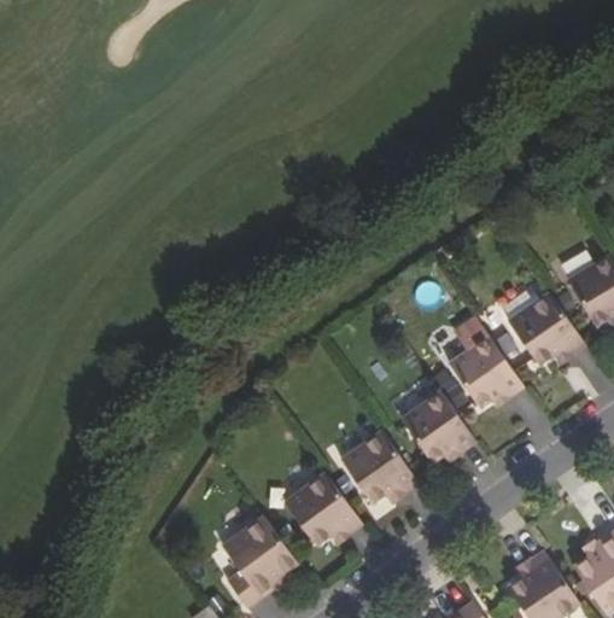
[(596,326),(608,319),(613,315),(613,262),(610,256),(569,281),(596,326)]
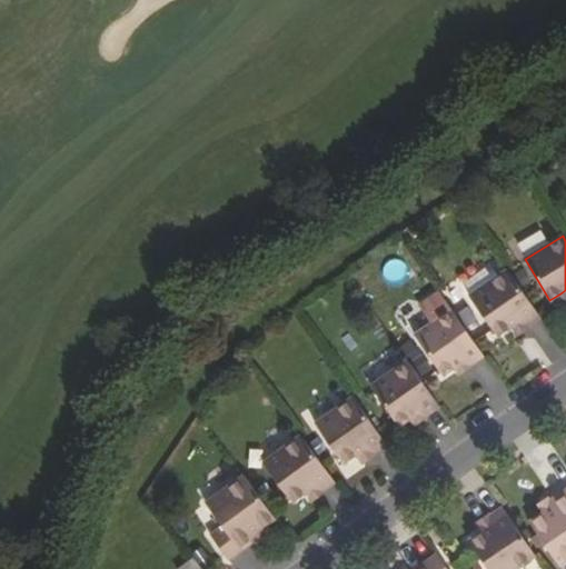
[(498,337),(512,328),(523,320),(527,327),(540,317),(508,270),(469,297),(498,337)]
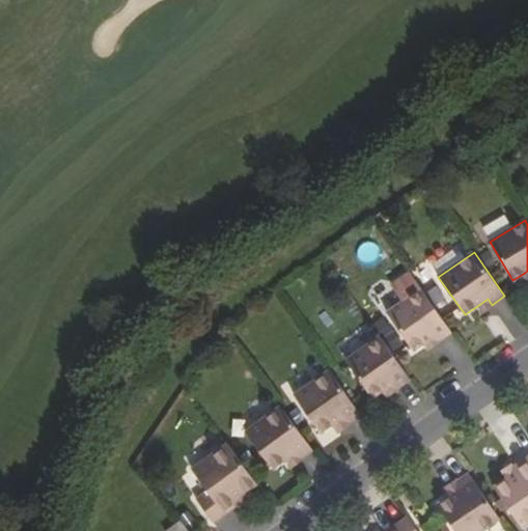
[(411,350),(424,341),(432,336),(435,341),(450,331),(421,288),(387,314),(411,350)]
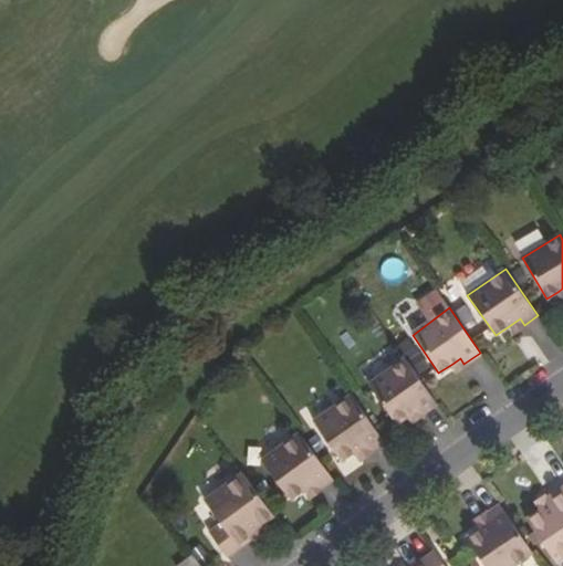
[(520,318),(509,326),(514,334),(525,326),(524,325),(520,318)]
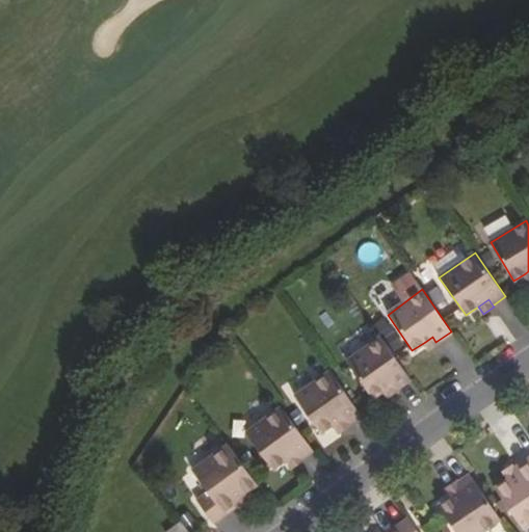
[(372,399),(384,391),(391,386),(395,391),(411,380),(380,337),(346,362),(372,399)]
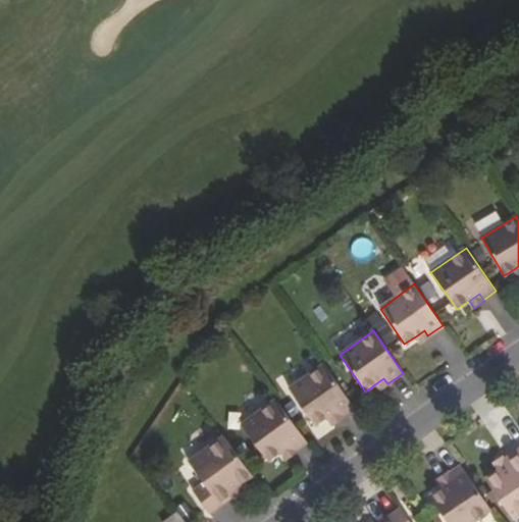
[(429,337),(427,335),(424,330),(417,335),(422,343),(429,337)]
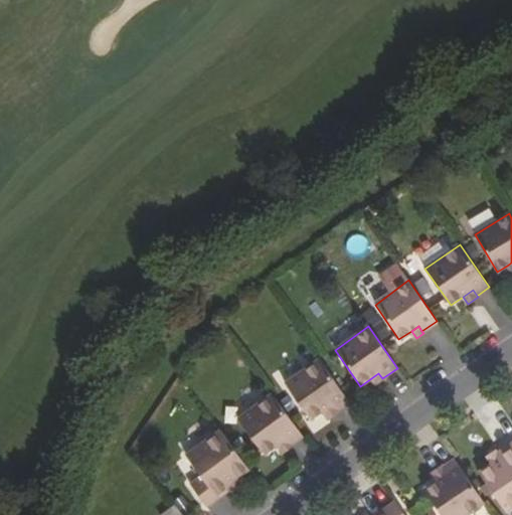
[(310,419),(322,411),(332,404),(337,410),(349,401),(318,358),(284,383),(310,419)]
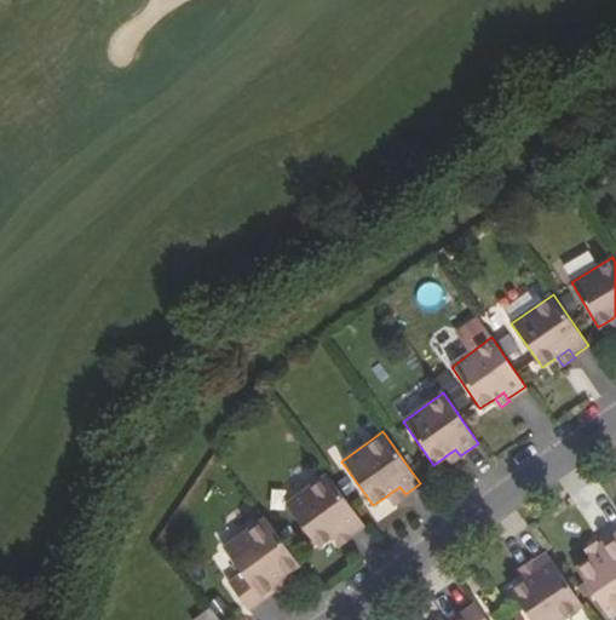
[(461,458),(460,455),(455,449),(447,455),(454,464),(461,458)]
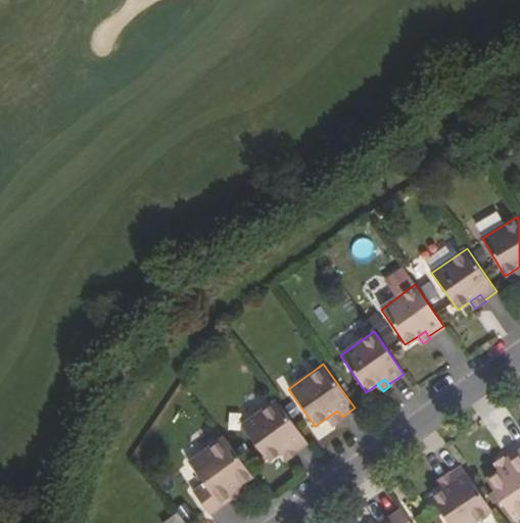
[(267,463),(279,455),(290,447),(294,453),(306,443),(275,400),(240,426),(267,463)]
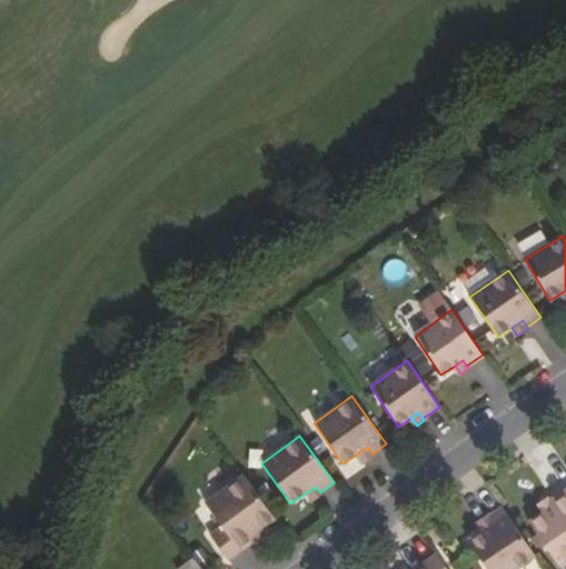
[(367,447),(356,455),(363,463),(374,456),(373,453),(367,447)]
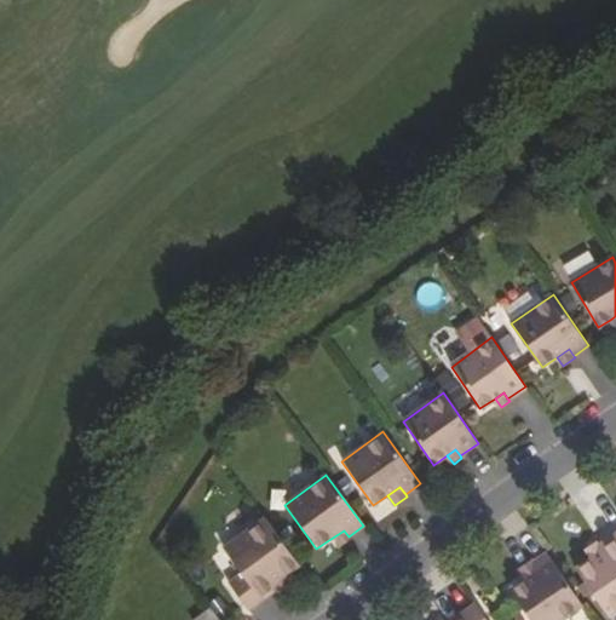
[(248,610),(277,589),(274,584),(285,577),(298,566),(264,520),(223,550),(242,574),(228,584),(248,610)]
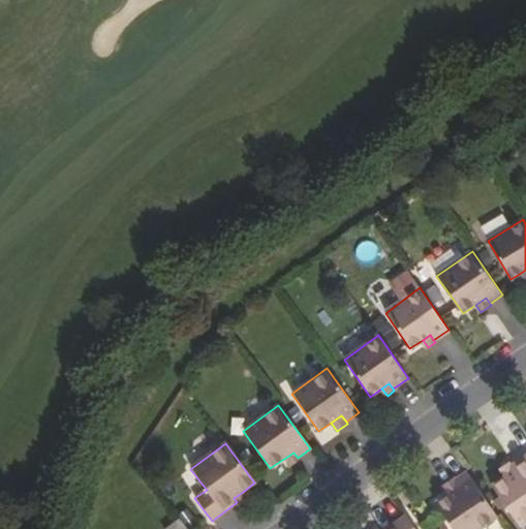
[(294,453),(282,460),(288,468),(299,460),(298,458),(294,453)]
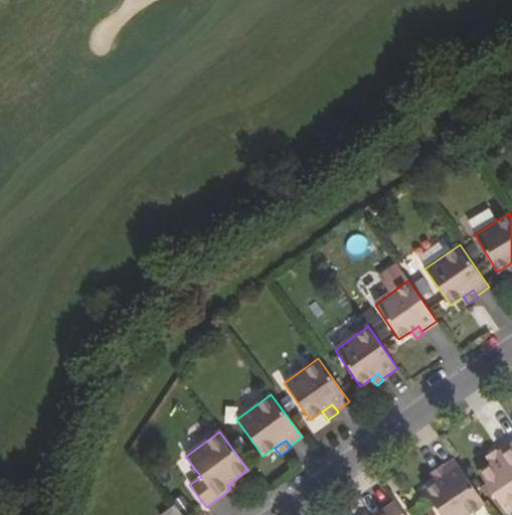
[(511,442),(496,453),(500,459),(491,465),(479,473),(506,513),(511,508),(511,442)]
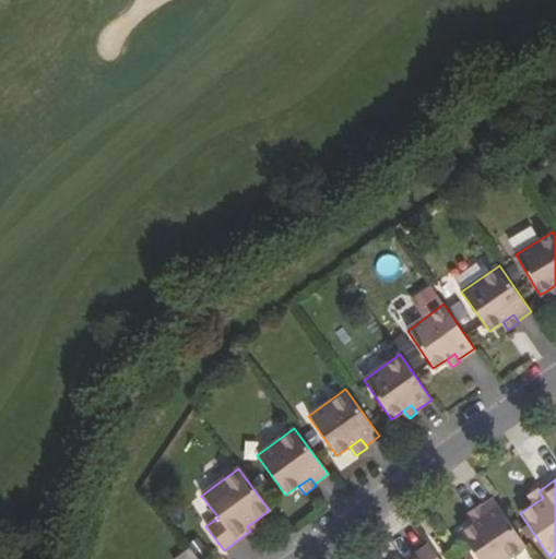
[(533,504),(543,498),(539,491),(536,489),(528,496),(533,504)]
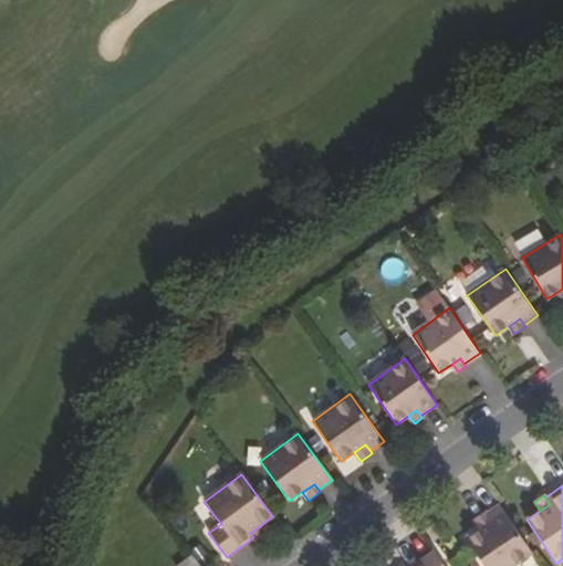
[(496,503),(482,512),(489,520),(477,527),(465,537),(483,565),(508,565),(530,552),(496,503)]
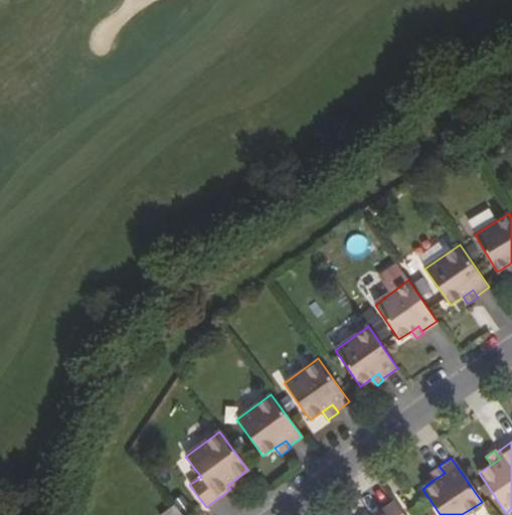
[(428,472),(434,480),(445,473),(439,466),(438,464),(428,472)]
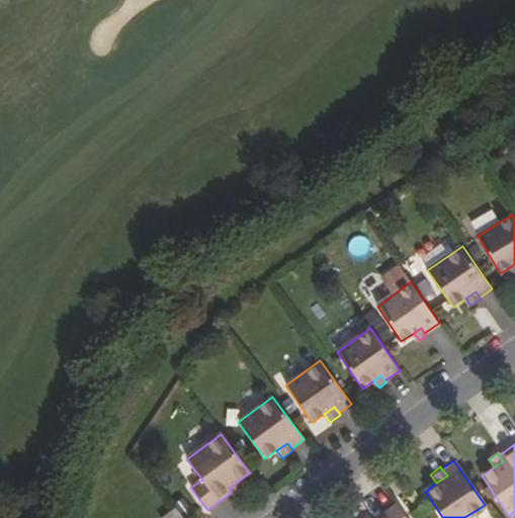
[(242,487),(238,482),(229,488),(232,492),(233,493),(242,487)]
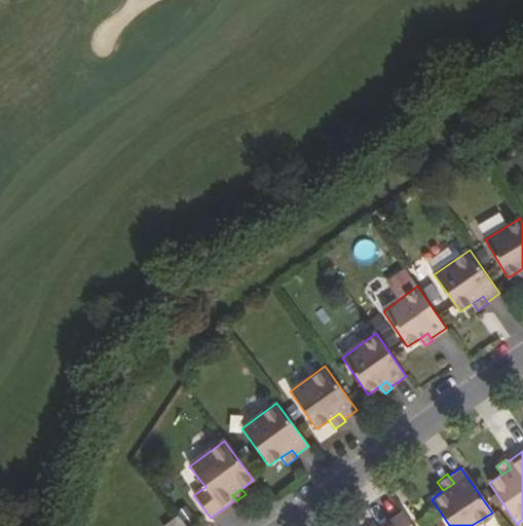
[(411,525),(401,512),(380,525),(411,525)]
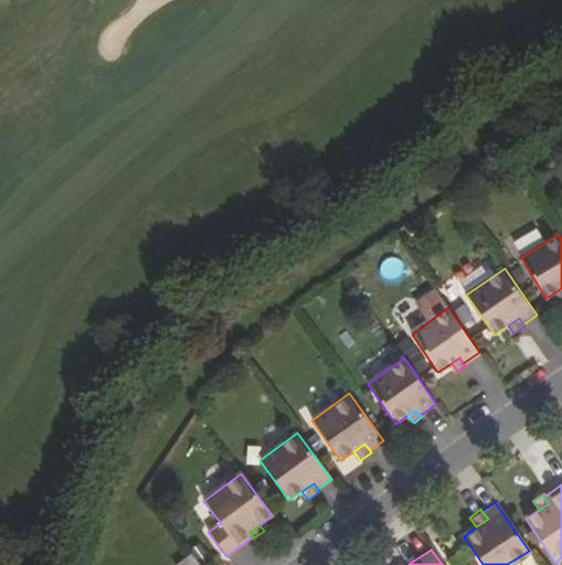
[(180,558),(173,564),(175,564),(200,564),(190,551),(180,558)]
